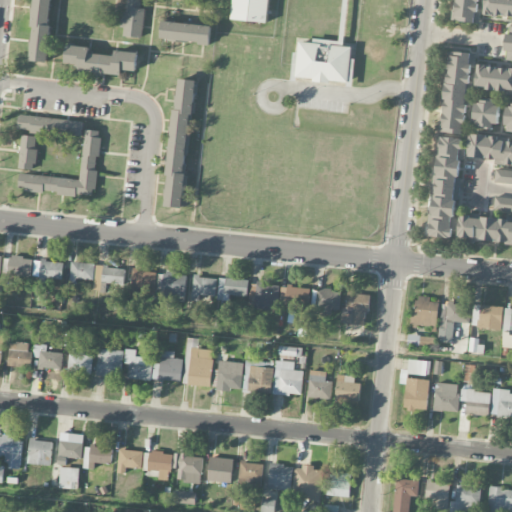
[(35,0),(31,61),(48,63),(53,0),(35,0)]
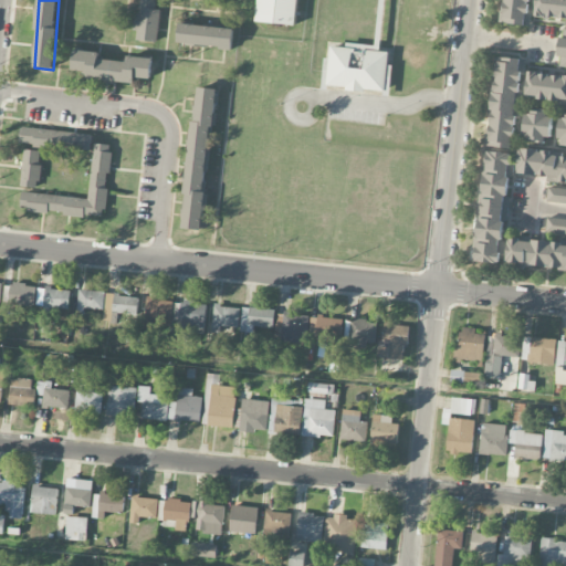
[(160,0),(139,0),(139,12),(136,12),(133,40),(157,42),(160,0)]
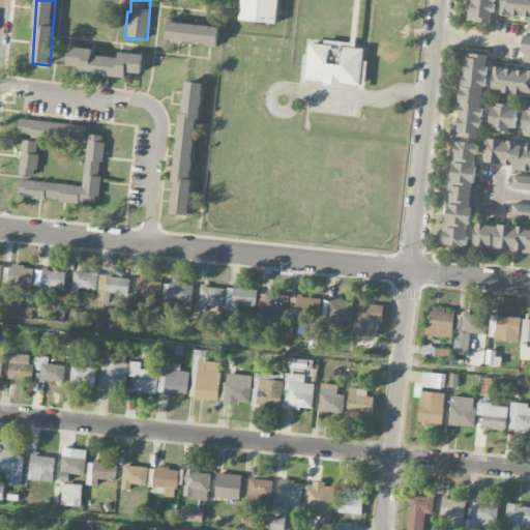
[(277,23),(278,0),(241,0),(240,21),(277,23)]
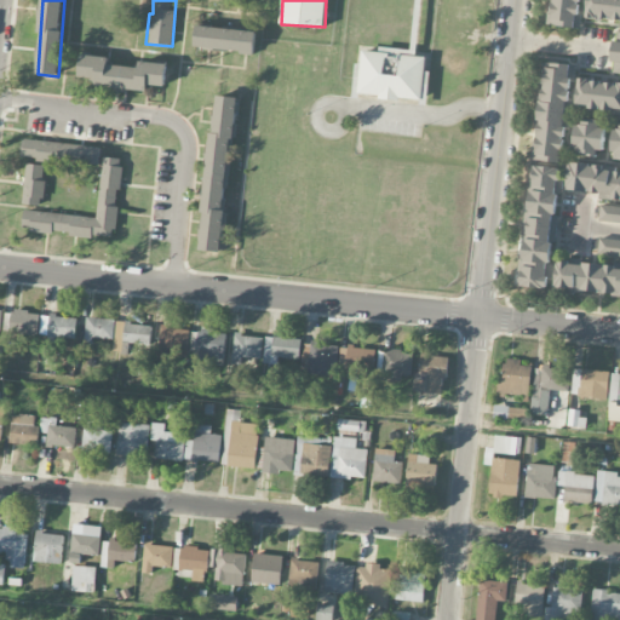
[(579,28),(580,0),(552,0),(550,26),(579,28)]
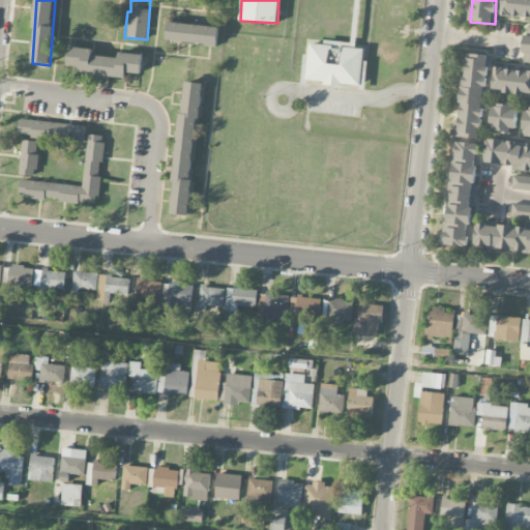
[(529,0),(501,0),(501,16),(529,17),(529,0)]
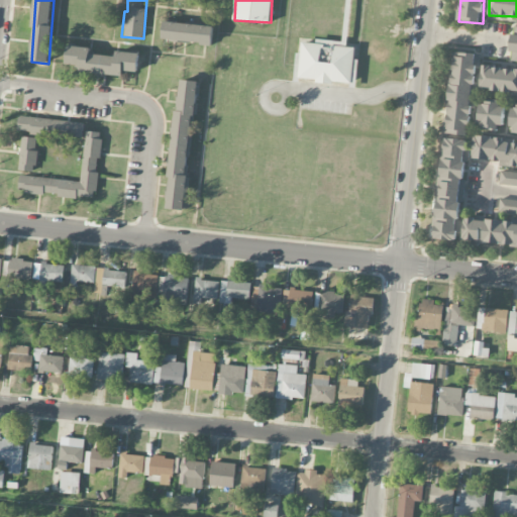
[(163,41),(212,43),(213,25),(164,22),(163,41)]
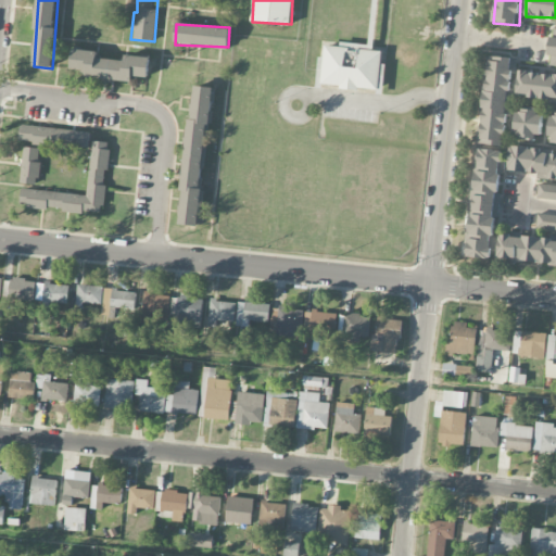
[(378,90),(382,51),(325,45),(320,85),(378,90)]
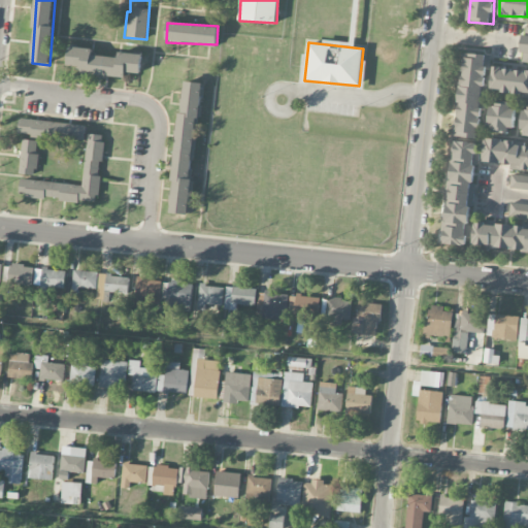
[(66,71),(127,76),(127,72),(140,73),(142,55),(119,52),(118,58),(92,55),(93,48),(69,46),(66,71)]
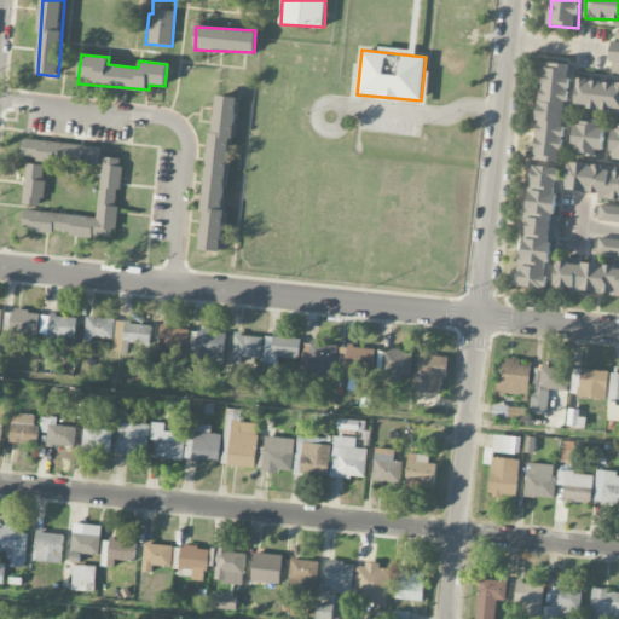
[(534,160),(562,162),(570,64),(542,62),(534,160)]
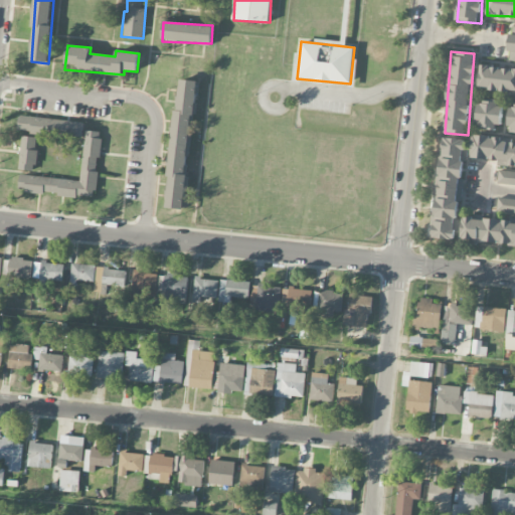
[(478,90),(514,92),(514,68),(480,65),(478,90)]
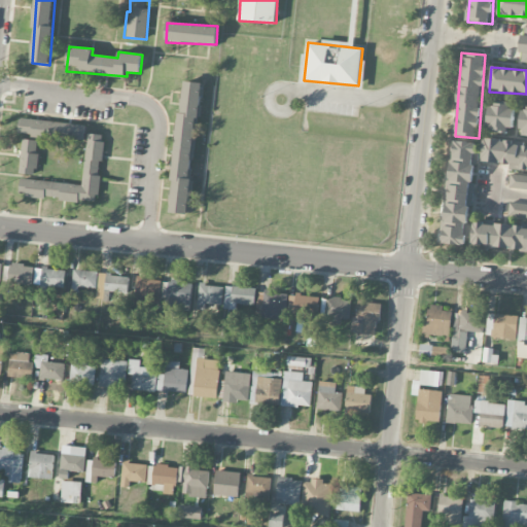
[(171,213),(190,214),(200,82),(180,81),(171,213)]
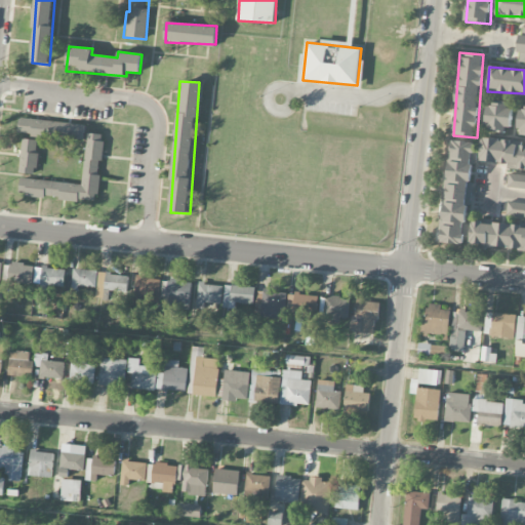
[(510,132),(510,104),(487,104),(487,132),(510,132)]
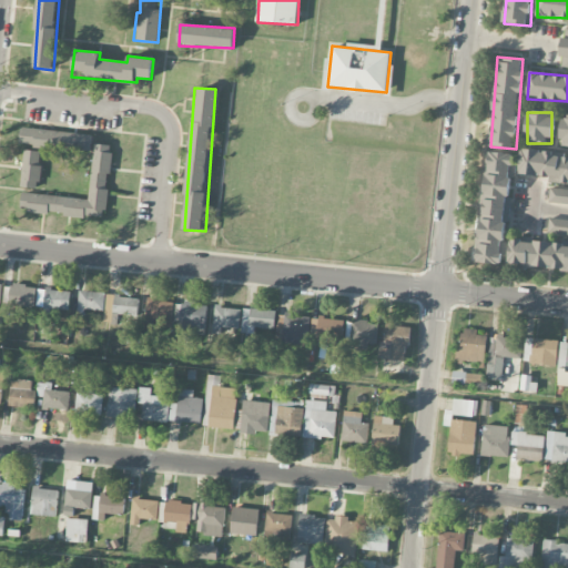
[(91,152),(93,134),(21,128),(20,144),(91,152)]
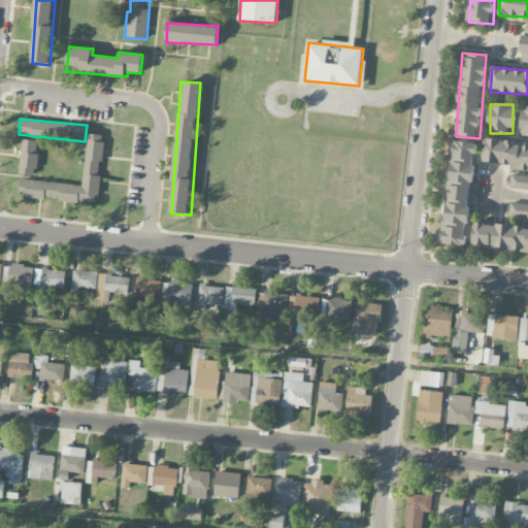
[(83,185),(21,178),(19,196),(98,203),(104,135),(88,133),(83,185)]
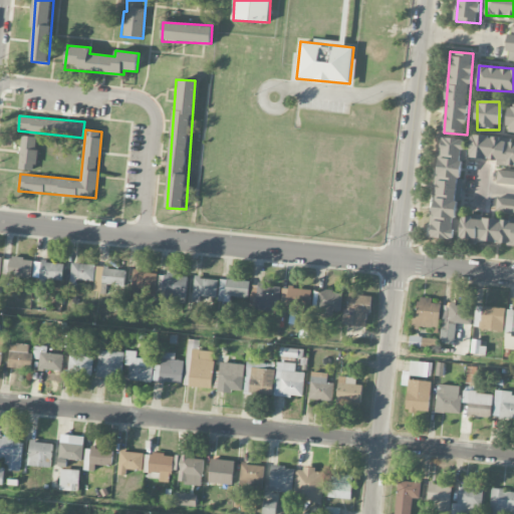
[(37,137),(21,136),(19,170),(35,171),(37,137)]
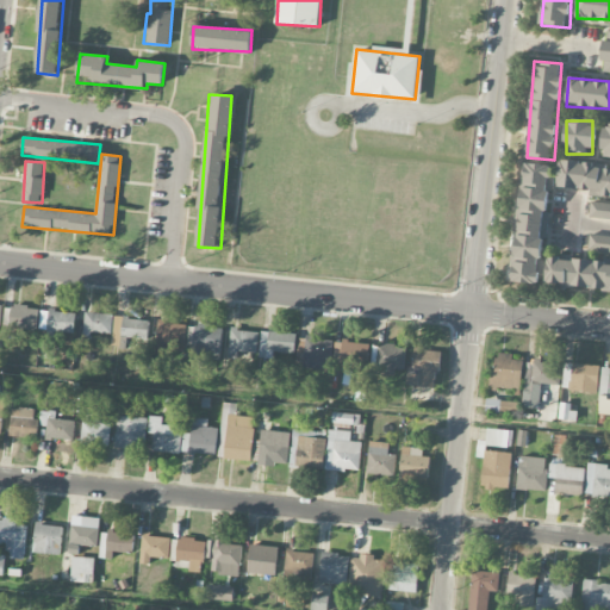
[(511,281),(540,285),(553,166),(526,163),(511,281)]
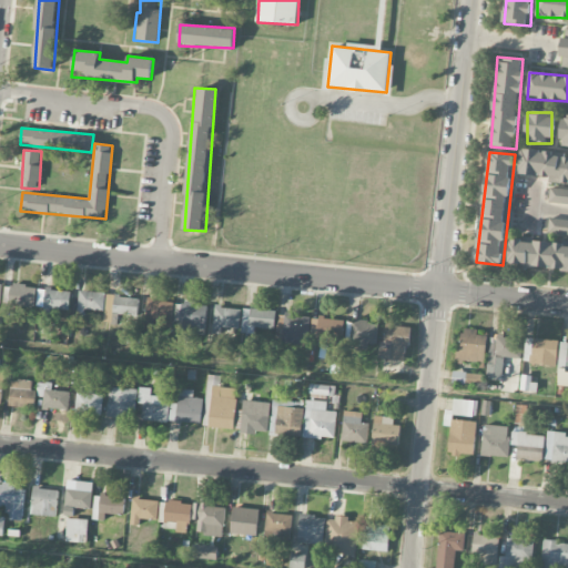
[(518,174),(548,176),(548,183),(567,184),(567,156),(520,153),(518,174)]
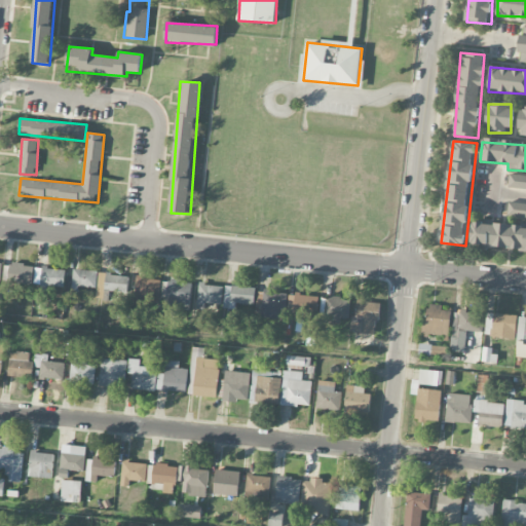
[(525,189),(525,175),(510,174),(508,187),(525,189)]
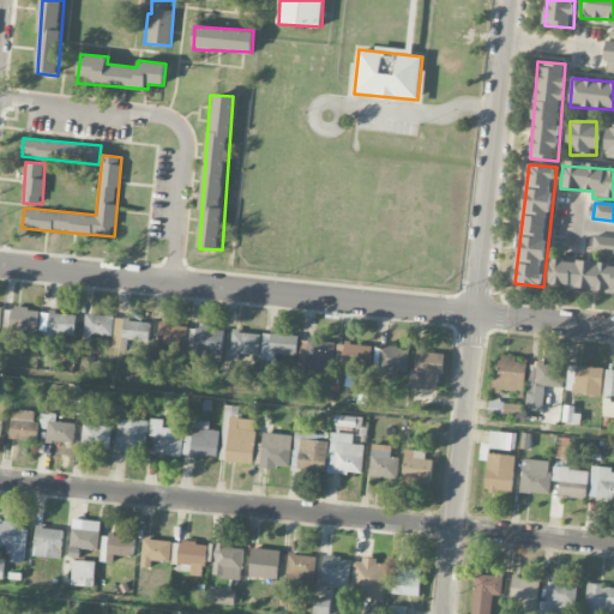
[(613,253),(613,238),(594,236),(593,251),(613,253)]
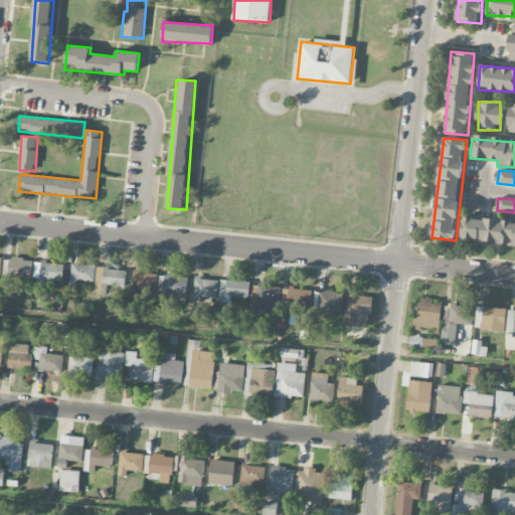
[(514,245),(514,222),(463,219),(461,241),(514,245)]
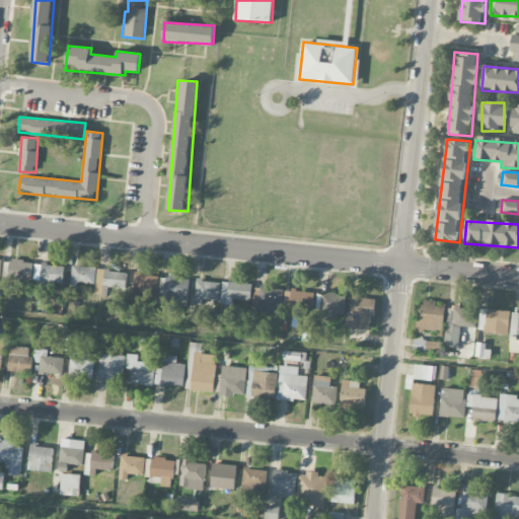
[(0,277),(31,280),(33,263),(3,260),(3,258),(0,258),(0,277)]
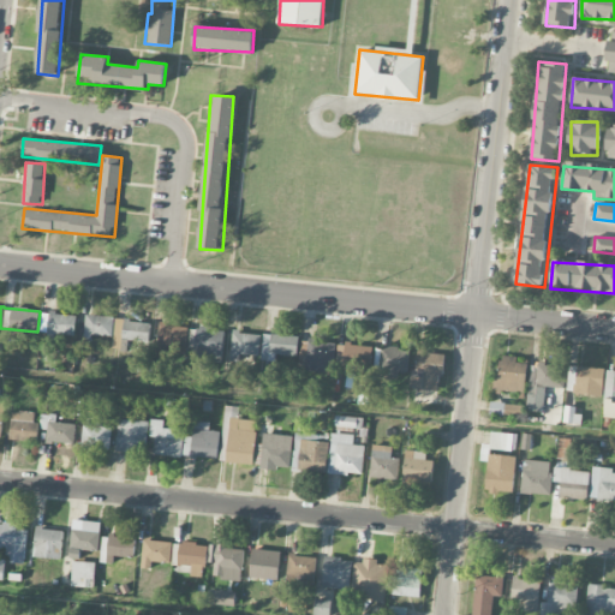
[(76,335),(76,314),(48,314),(48,335),(76,335)]
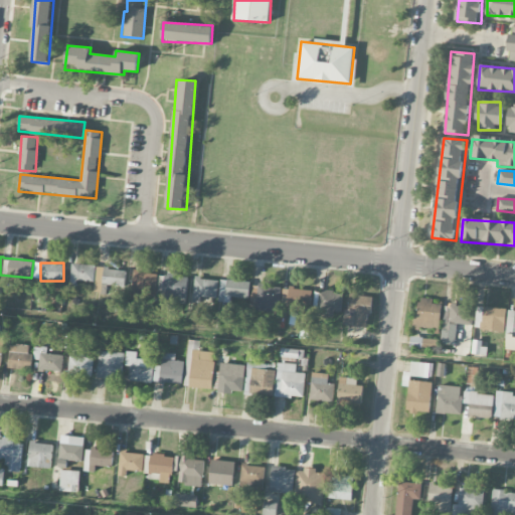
[(95,283),(96,265),(71,265),(70,282),(95,283)]
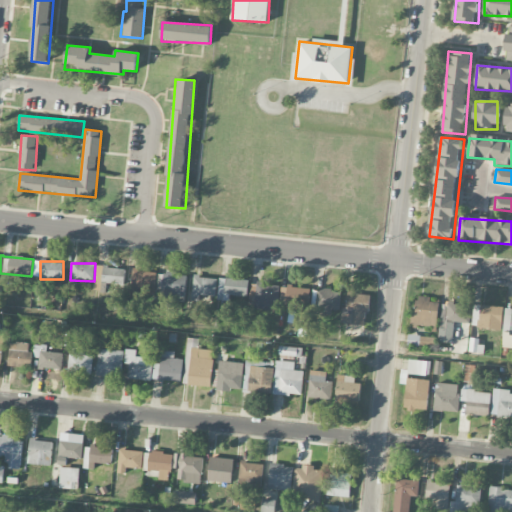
[(117,285),(124,285),(125,268),(102,267),(101,293),(117,294),(117,285)]
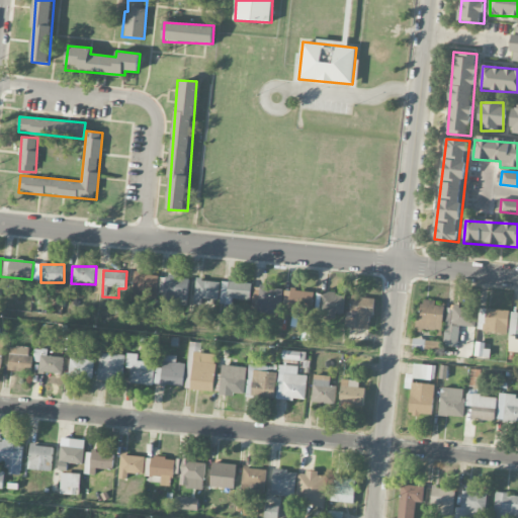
[(134,296),(158,297),(158,274),(135,273),(134,296)]
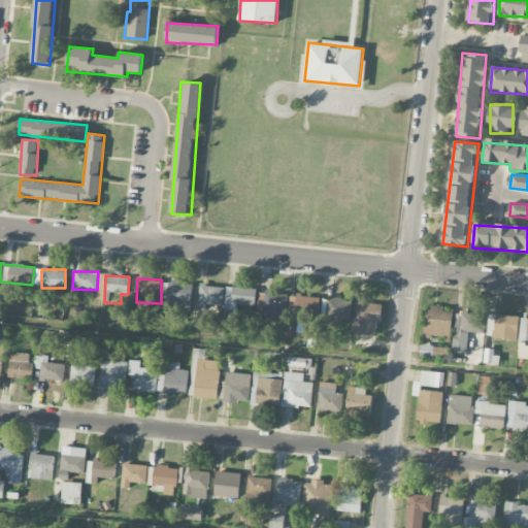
[(191,309),(192,283),(164,282),(163,309),(191,309)]
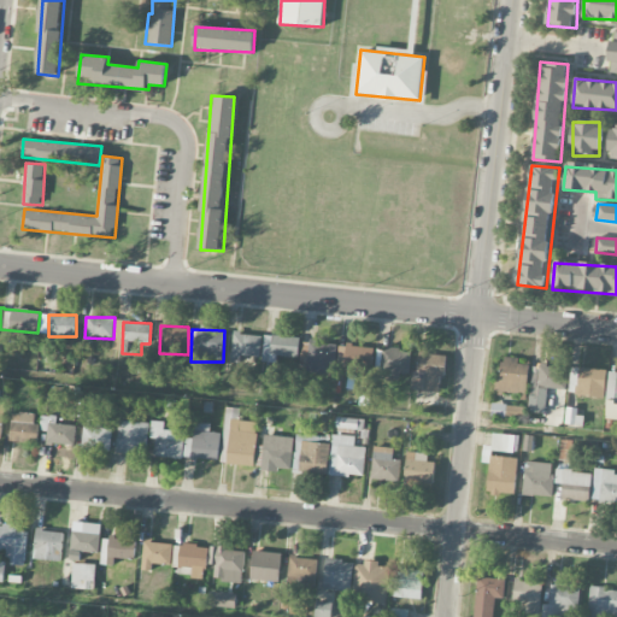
[(262,334),(233,333),(231,362),(240,363),(240,356),(260,357),(262,334)]
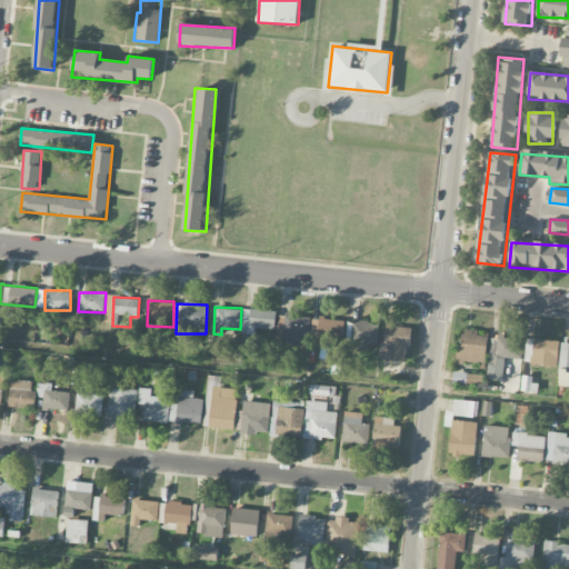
[(256,335),(256,328),(276,329),(276,311),(243,309),(242,333),(256,335)]
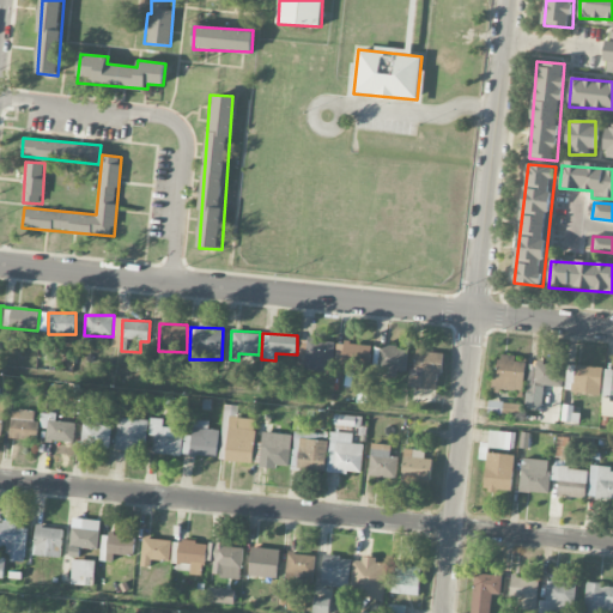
[(304,369),(331,372),(335,341),(309,337),(304,369)]
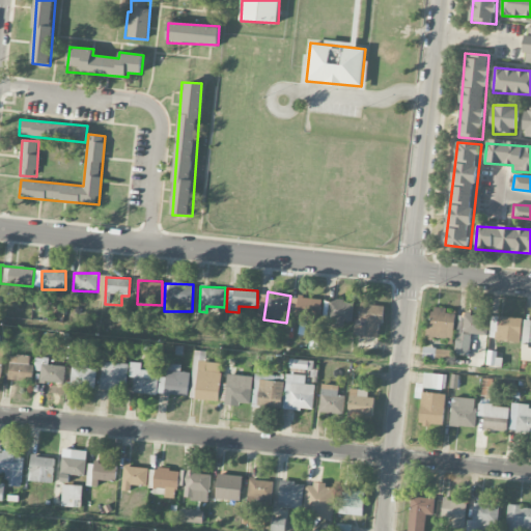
[(296,320),(319,322),(320,299),(297,298),(296,320)]
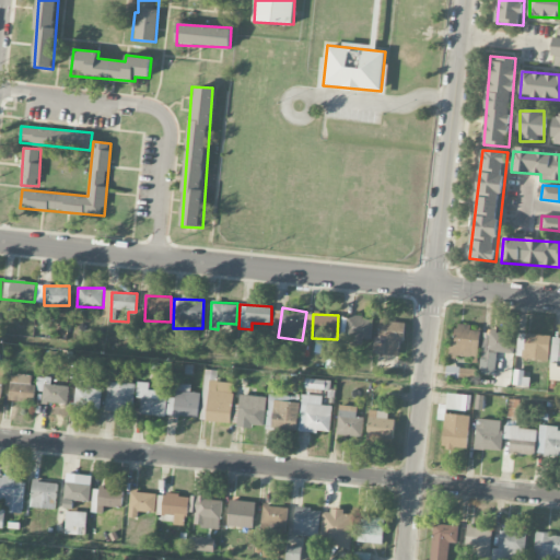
[(373,317),(341,316),(340,341),(359,342),(359,338),(372,339),(373,317)]
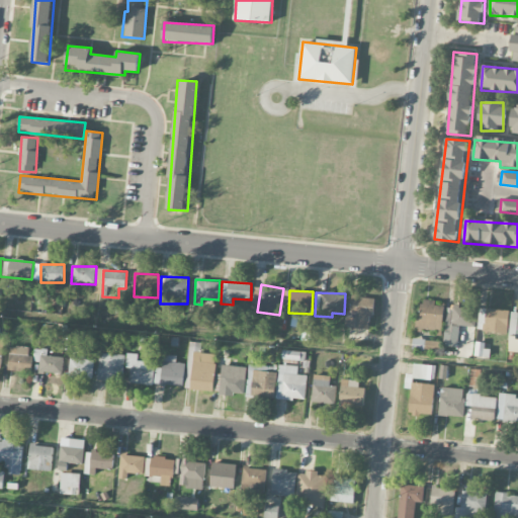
[(374,298),(352,296),(350,312),(347,311),(345,327),(367,329),(369,317),(373,317),(374,298)]
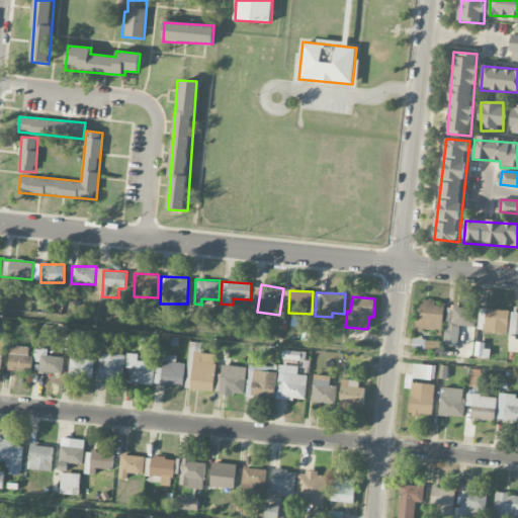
[(444,307),(435,306),(435,300),(421,298),(417,329),(441,332),(444,307)]
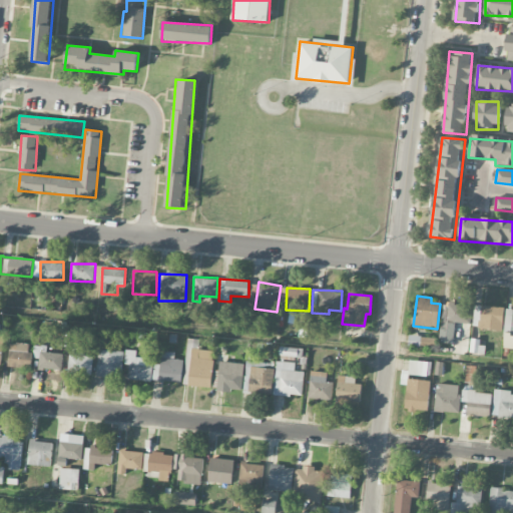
[(441,311),(439,343),(454,344),(455,323),(470,324),(471,306),(449,304),(448,311),(441,311)]
